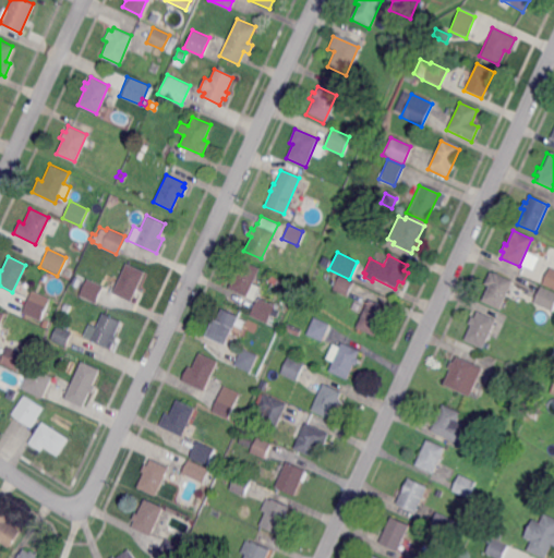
[(326,267),(320,264),(322,258),(328,261),(326,267)]
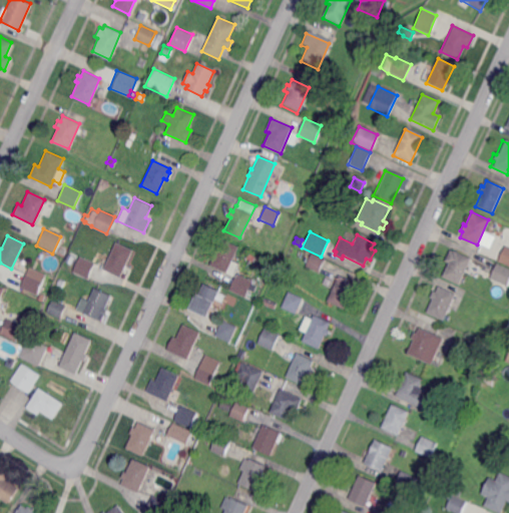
[(230,262),(237,265),(231,277),(208,266),(210,261),(208,259),(211,252),(213,253),(220,239),(237,247),(230,262)]
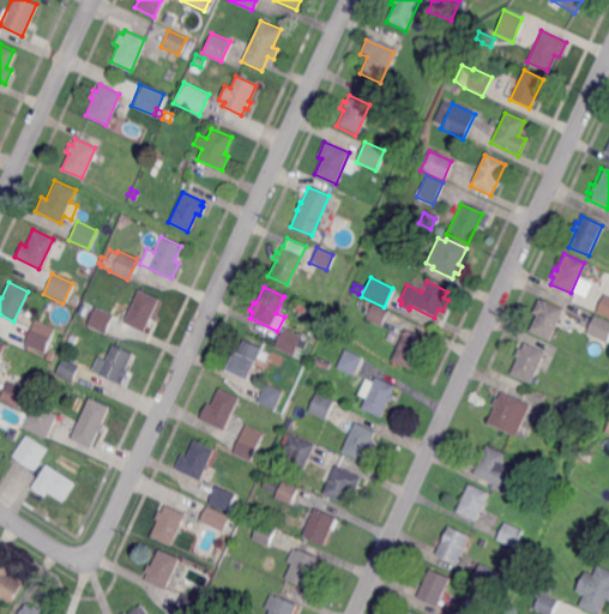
[(136,292),(136,290),(157,300),(142,333),(121,323),(132,299),(124,295),(127,288),(136,292)]
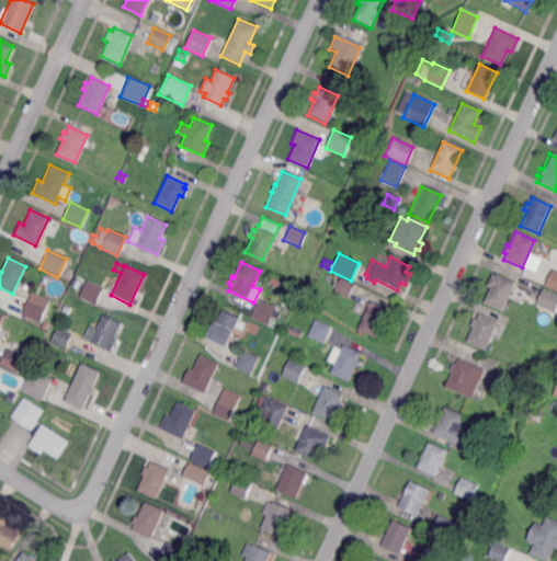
[(556,292),(544,286),(550,268),(556,271),(556,292)]
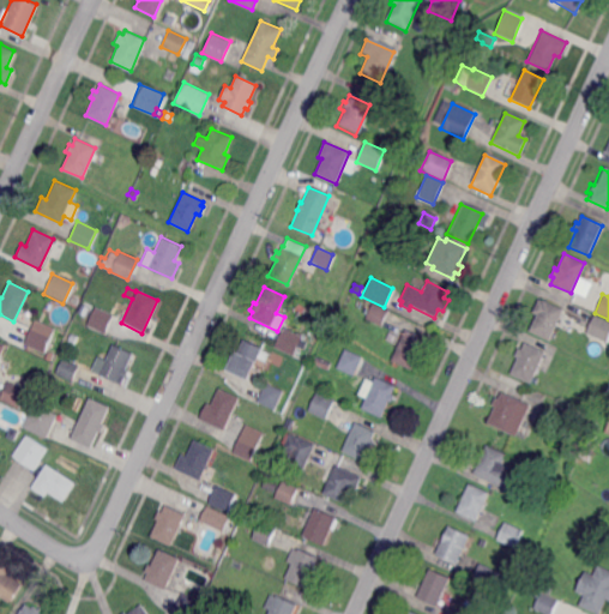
[(542,301),(562,309),(548,341),(528,331),(535,315),(531,313),(537,300),(542,301)]
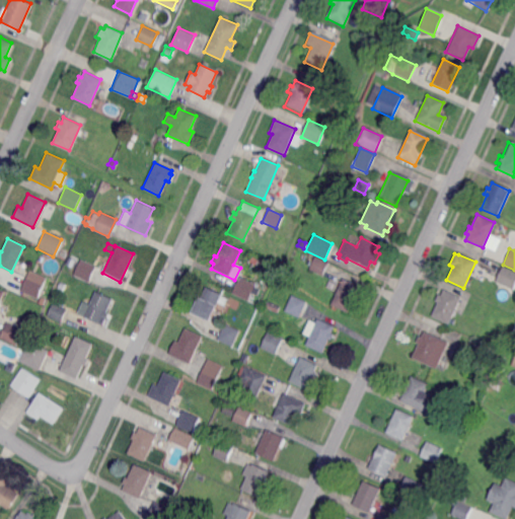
[(321,275),(308,269),(313,256),(327,263),(321,275)]
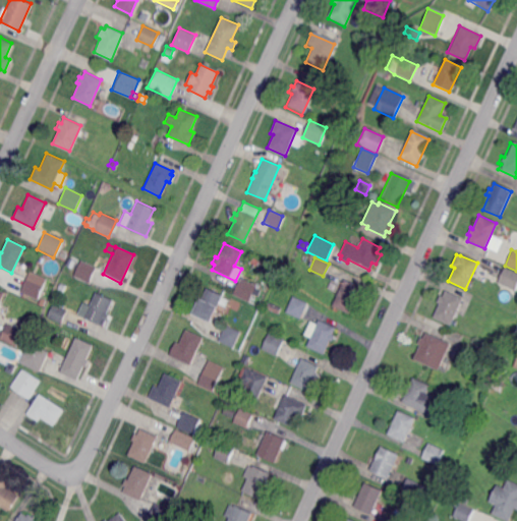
[(88,283),(71,276),(79,259),(95,268),(88,283)]
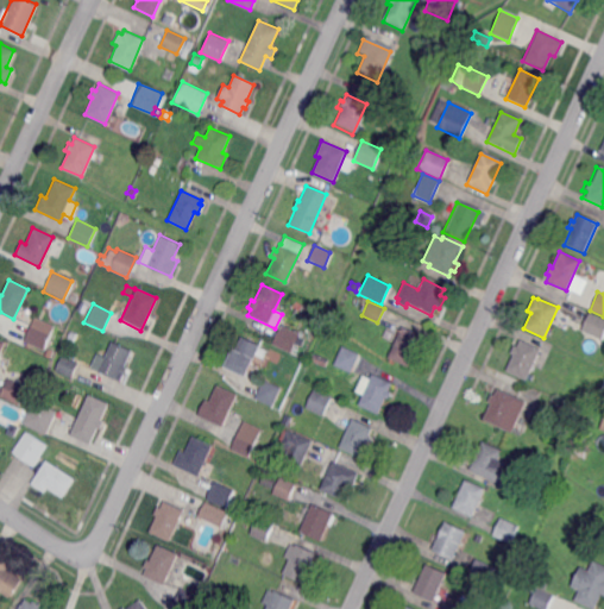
[(603,328),(599,339),(580,331),(587,313),(603,319),(603,328)]
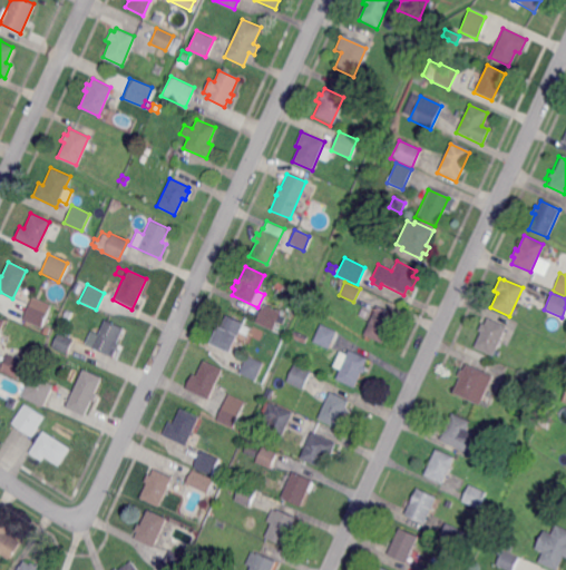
[(40,327),(21,318),(31,296),(50,305),(40,327)]
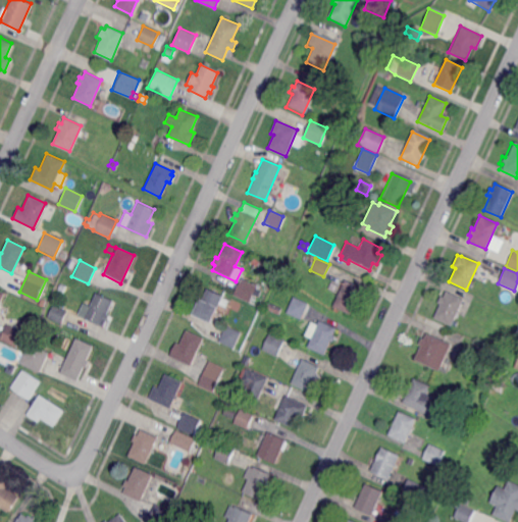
[(247,304),(231,296),(240,279),(255,288),(247,304)]
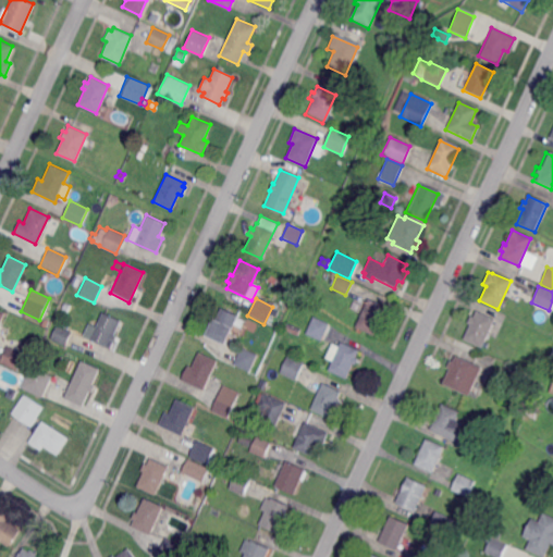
[(385,318),(382,316),(372,337),(354,329),(366,300),(389,310),(385,318)]
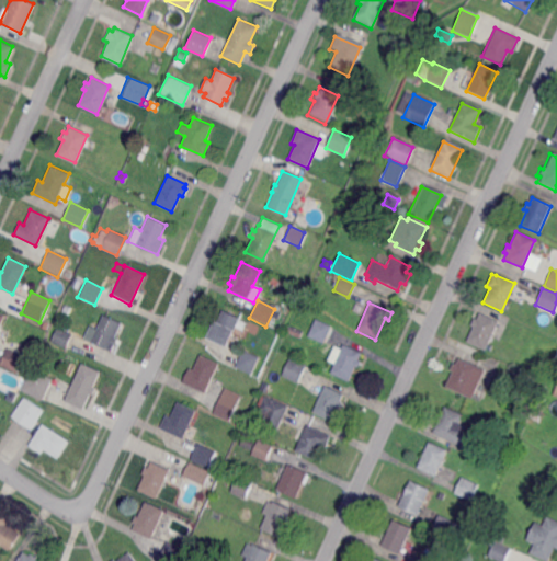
[(245,322),(241,329),(235,325),(226,346),(205,338),(213,320),(216,321),(222,309),(239,317),(238,319),(245,322)]
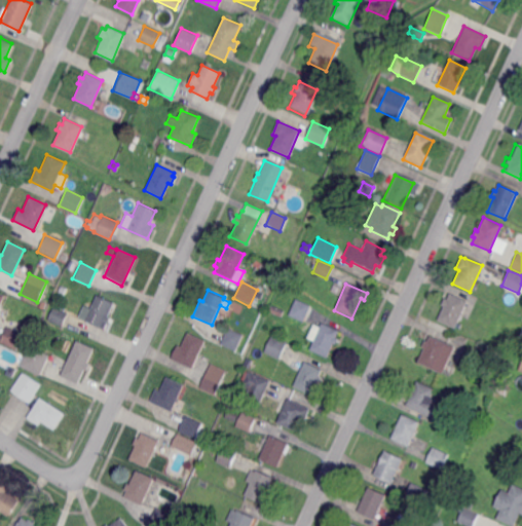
[(465,302),(453,329),(436,321),(443,306),(440,305),(443,299),(445,300),(448,294),(465,302)]
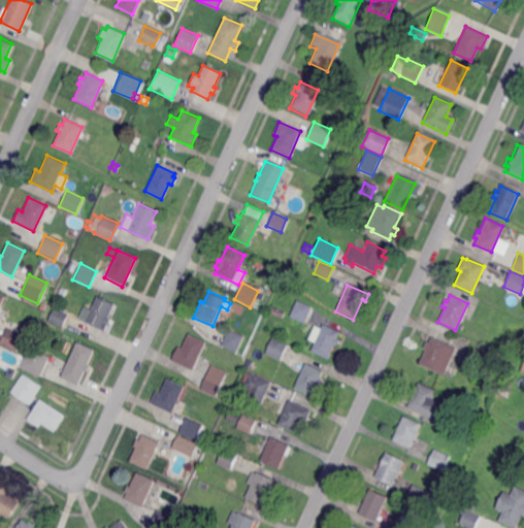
[(106,318),(109,320),(106,326),(104,325),(101,331),(84,323),(85,321),(78,318),(83,307),(89,310),(95,297),(112,305),(106,318)]
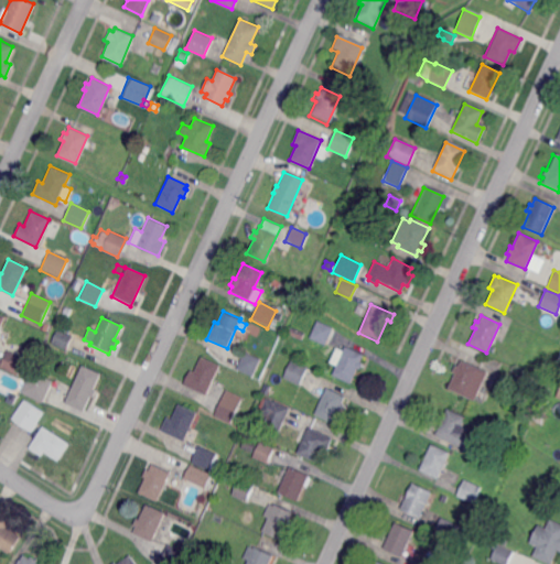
[(322,347),(305,339),(314,323),(330,329),(322,347)]
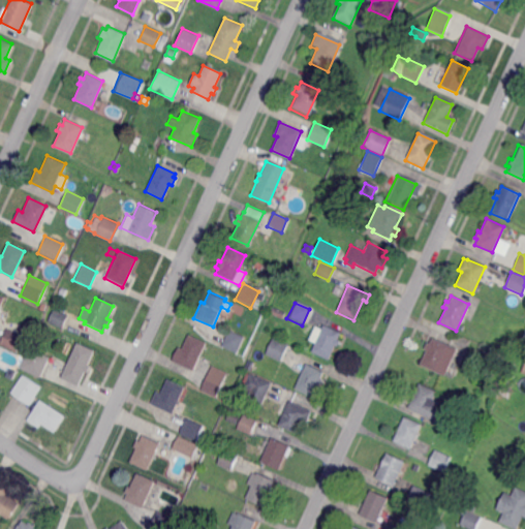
[(280,318),(268,313),(270,307),(283,312),(280,318)]
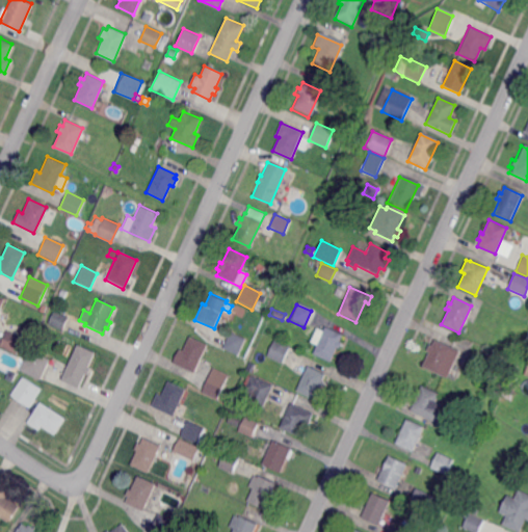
[(61,329),(47,323),(52,310),(67,317),(61,329)]
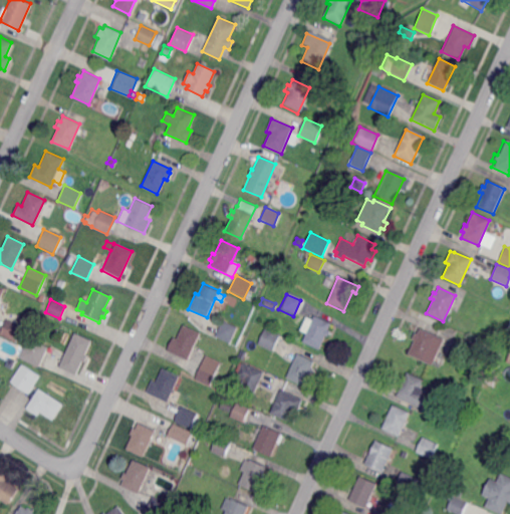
[(328,325),(325,331),(327,332),(325,338),(323,337),(316,351),(300,343),(310,321),(311,317),(328,325)]
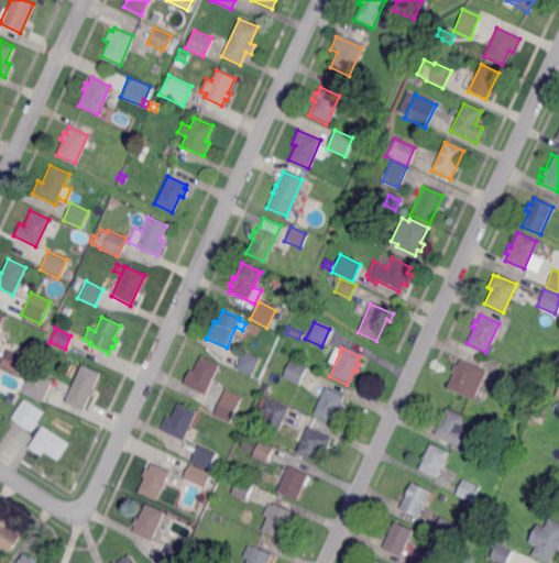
[(23,377),(0,366),(0,361),(6,349),(31,361),(23,377)]
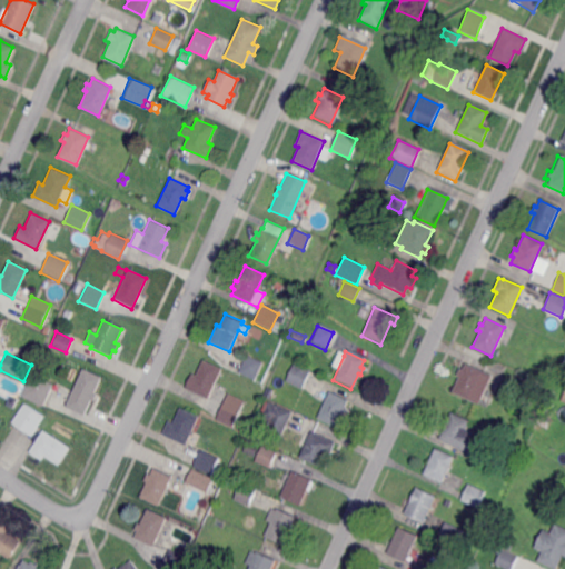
[(254,379),(237,371),(245,353),(261,361),(254,379)]
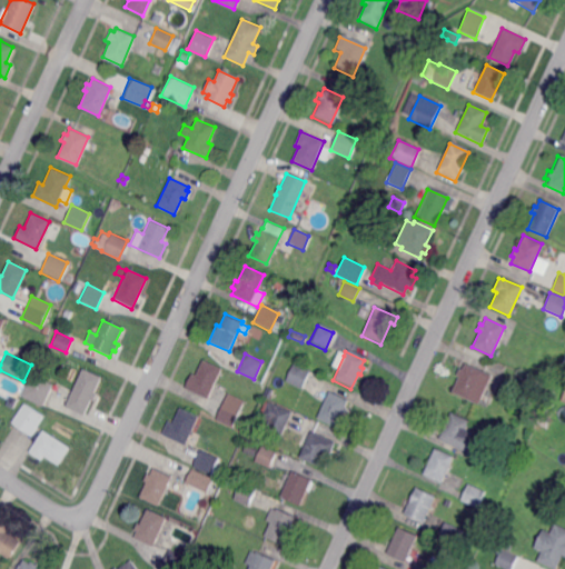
[(206,398),(184,388),(190,372),(195,375),(201,360),(220,368),(206,398)]
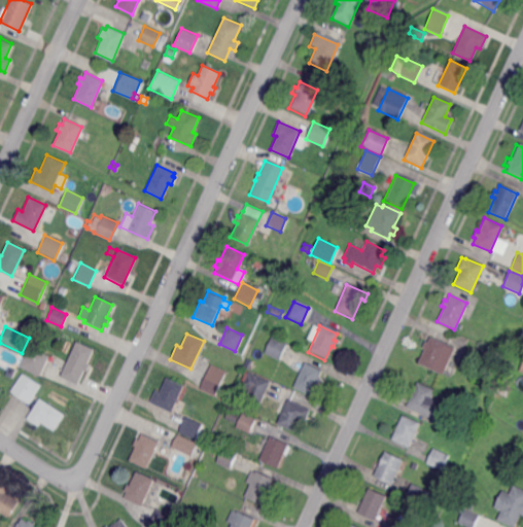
[(278,360),(263,353),(270,337),(285,344),(278,360)]
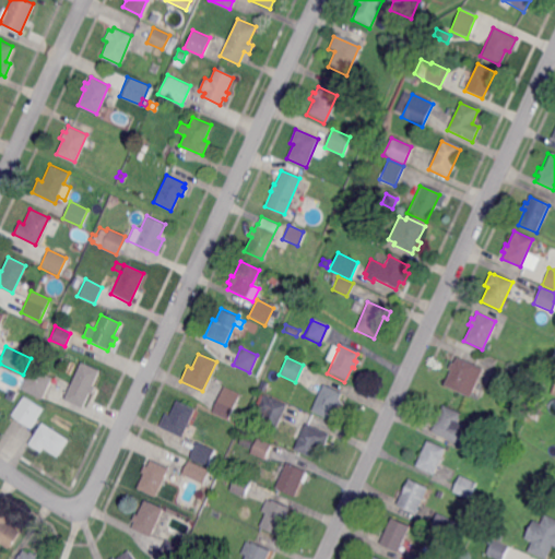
[(481,369),(469,396),(443,385),(449,370),(447,369),(450,363),(452,364),(456,357),(481,369)]
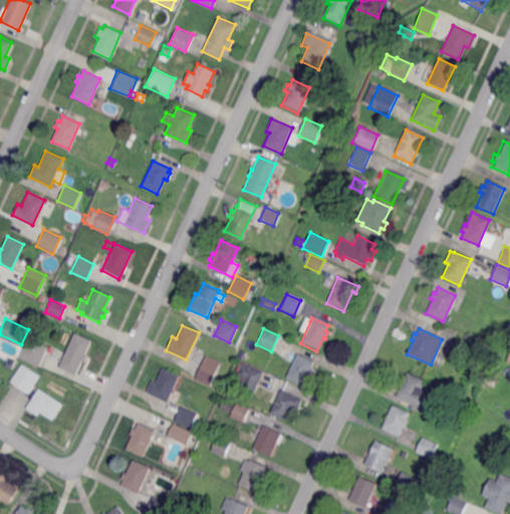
[(84,362),(81,361),(75,374),(58,366),(73,332),(91,339),(84,354),(87,355),(84,362)]
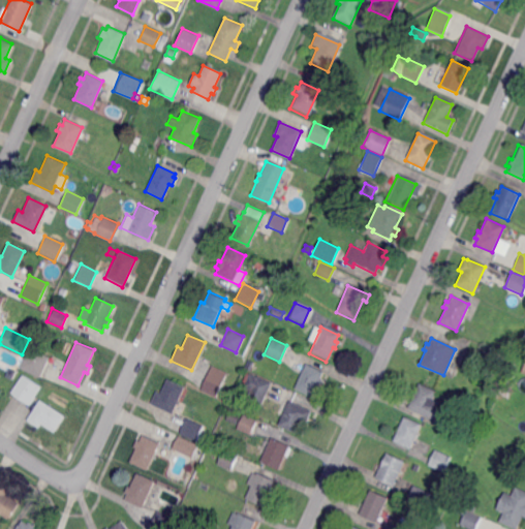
[(38,378),(18,369),(27,348),(48,358),(38,378)]
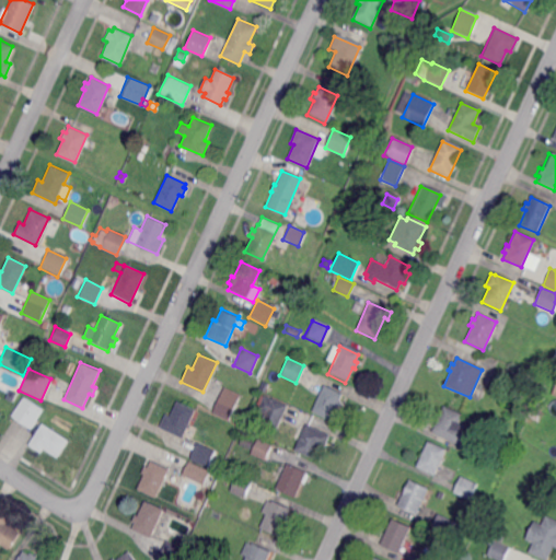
[(521,383),(512,380),(514,373),(523,376),(521,383)]
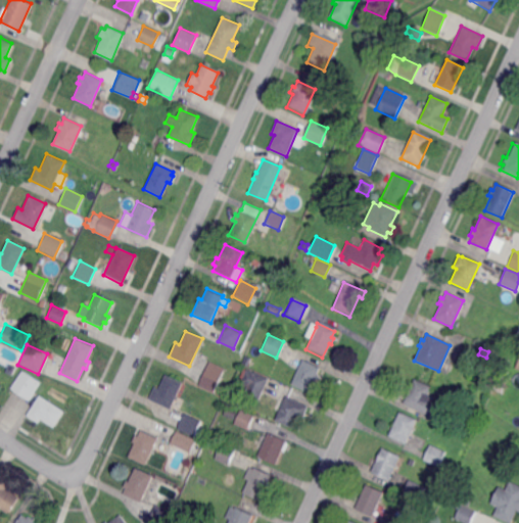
[(460,367),(457,361),(462,358),(465,364),(460,367)]
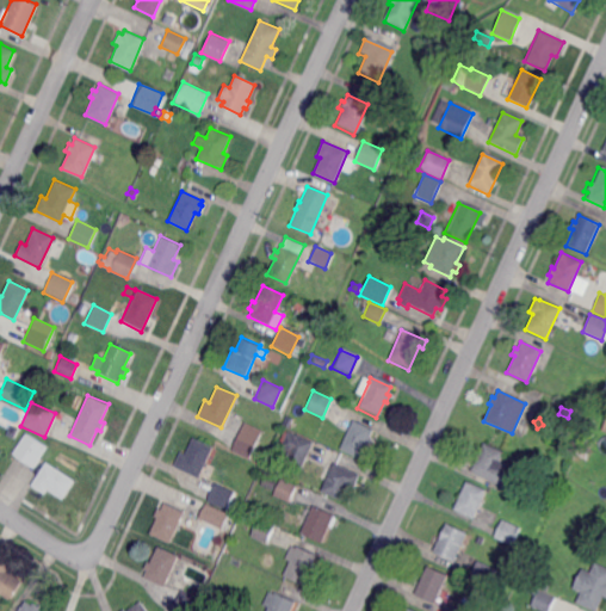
[(248,457),(230,449),(242,421),(260,430),(248,457)]
